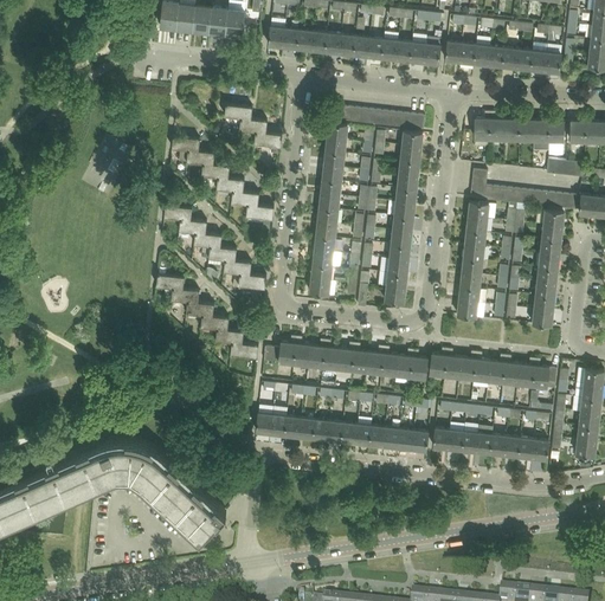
[(604,0),(594,0),(593,13),(604,13),(604,0)]
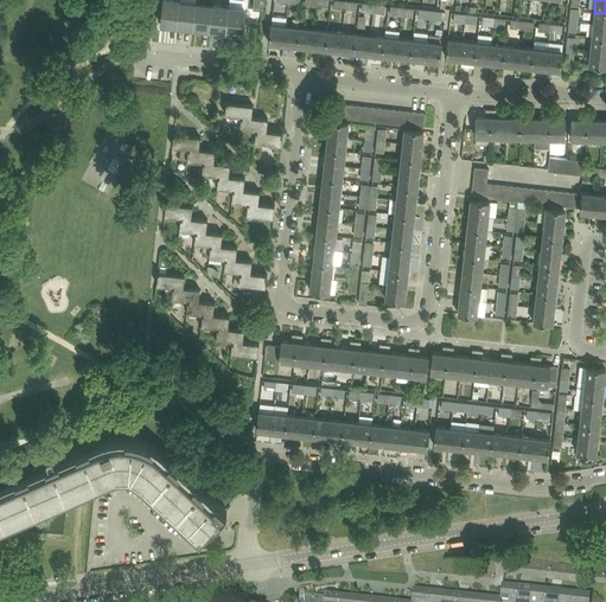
[(159,29),(176,31),(179,6),(163,5),(159,29)]
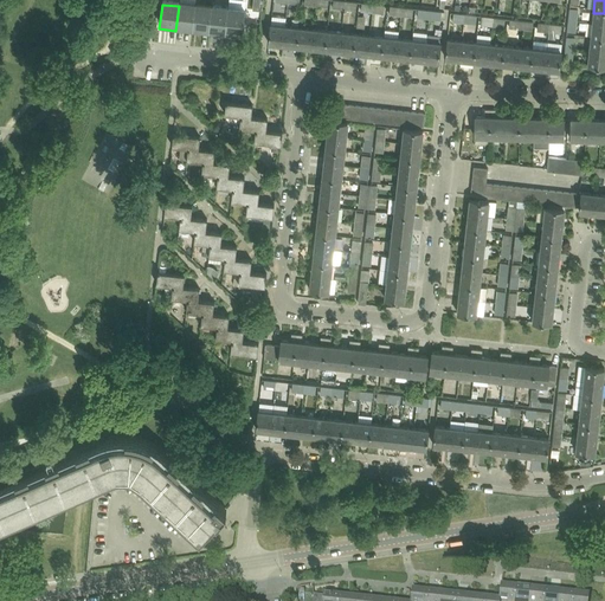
[(175,31),(192,32),(195,8),(179,6),(175,31)]
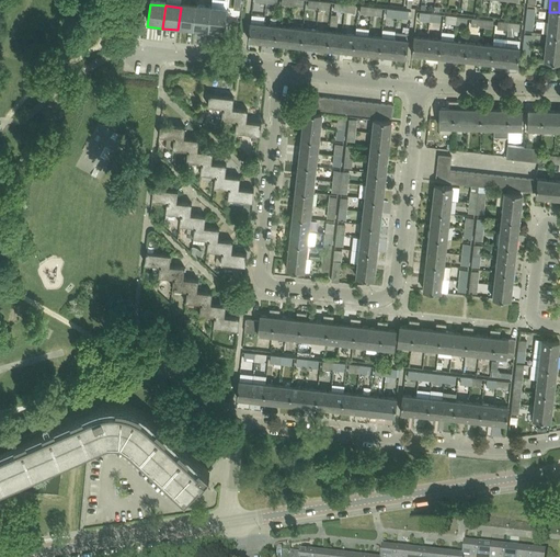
[(178,30),(193,32),(195,9),(181,8),(178,30)]
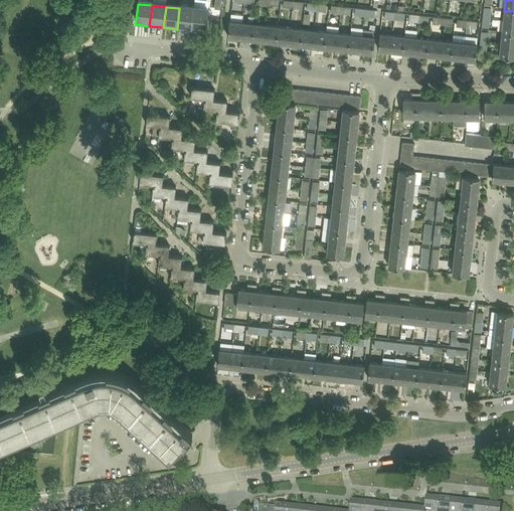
[(177,29),(191,30),(193,10),(179,8),(177,29)]
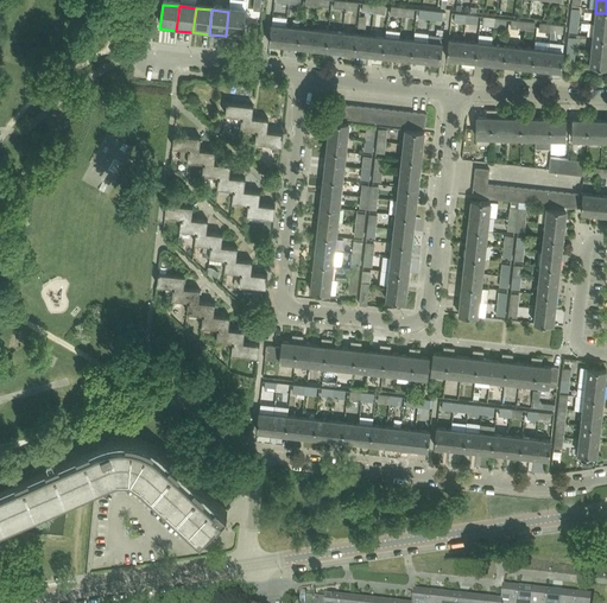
[(228,12),(226,36),(242,38),(245,13),(228,12)]
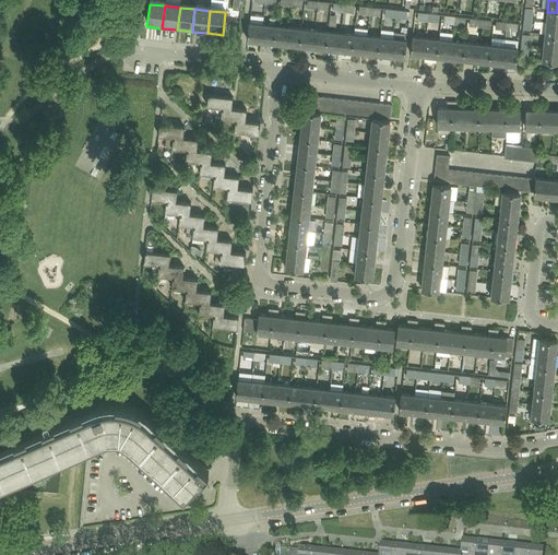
[(557,12),(547,12),(546,25),(557,26),(557,12)]
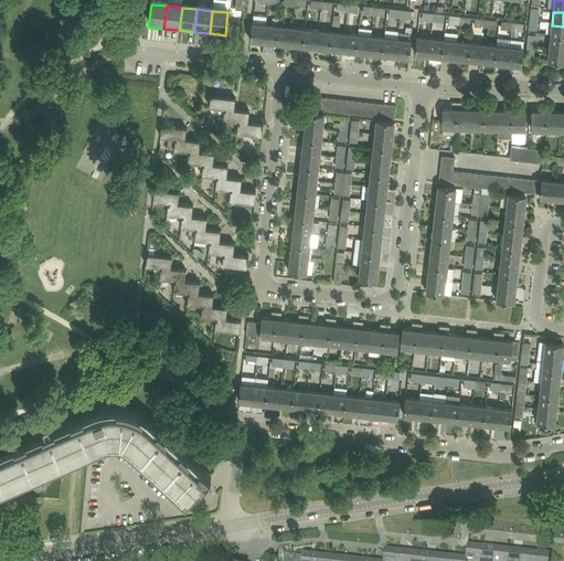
[(563,27),(552,25),(551,39),(563,40),(563,27)]
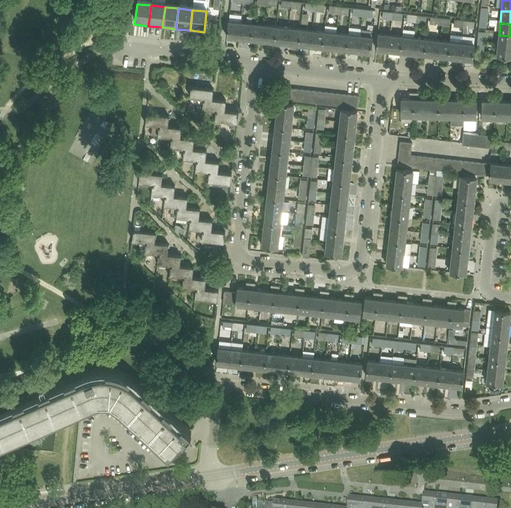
[(226,40),(238,42),(240,26),(228,24),(226,40)]
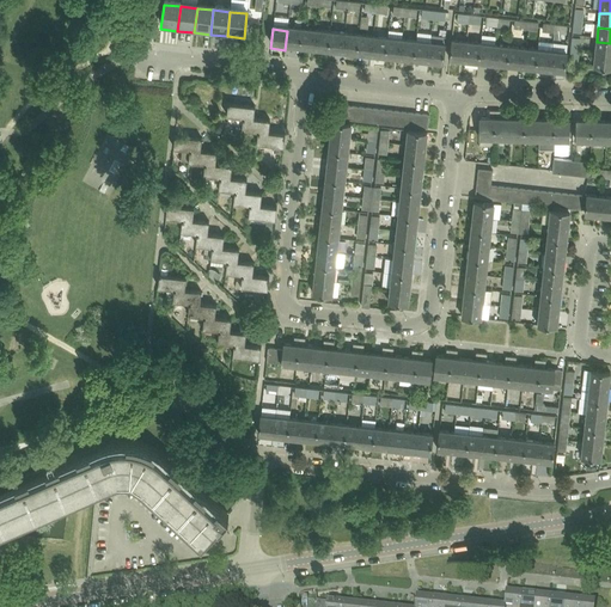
[(285,50),(299,51),(301,32),(287,31),(285,50)]
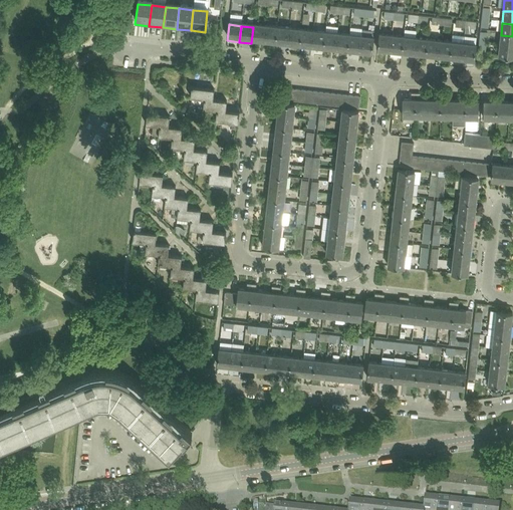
[(251,43),(263,44),(265,28),(253,27),(251,43)]
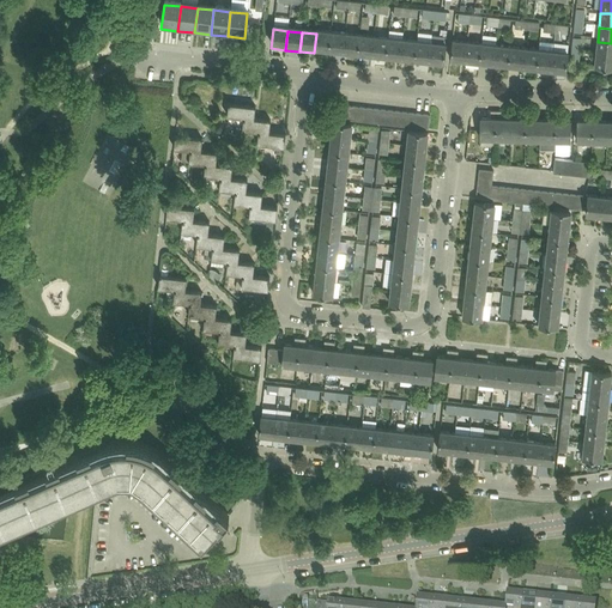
[(314,53),(328,55),(331,36),(316,34),(314,53)]
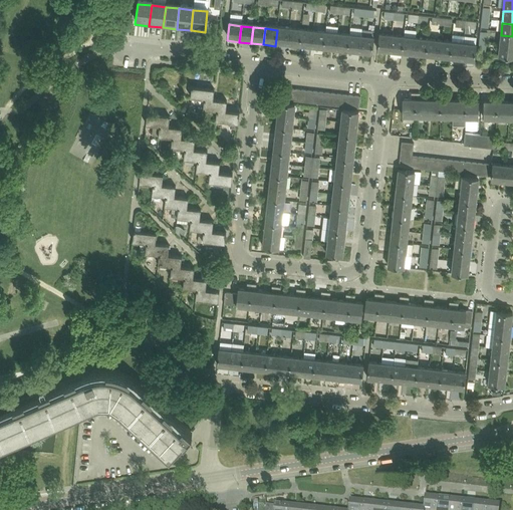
[(324,37),(323,51),(334,52),(336,36),(337,30),(325,29),(324,35),(324,37)]
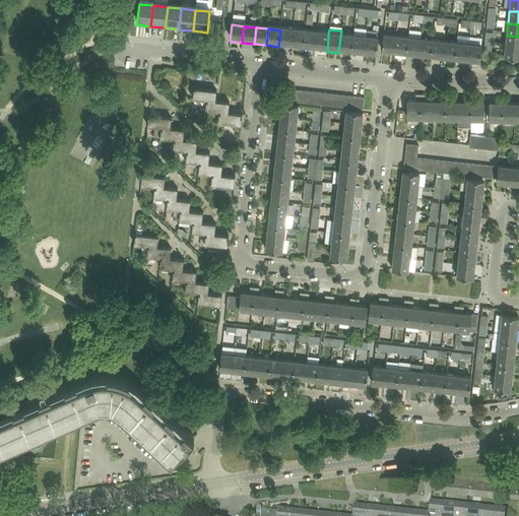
[(278,47),(290,48),(292,31),(280,30),(278,47)]
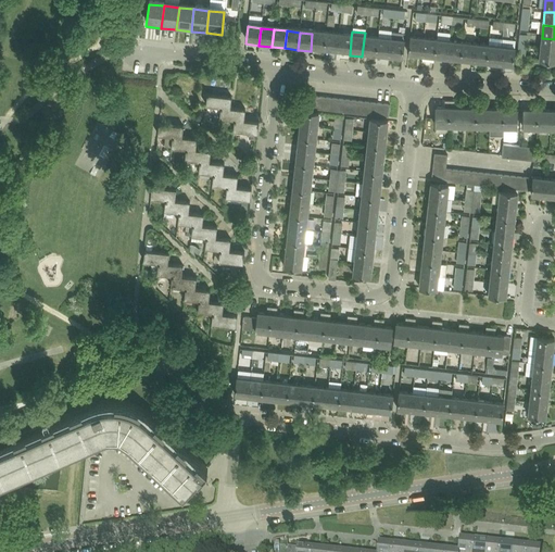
[(311,51),(324,52),(325,35),(312,34),(311,51)]
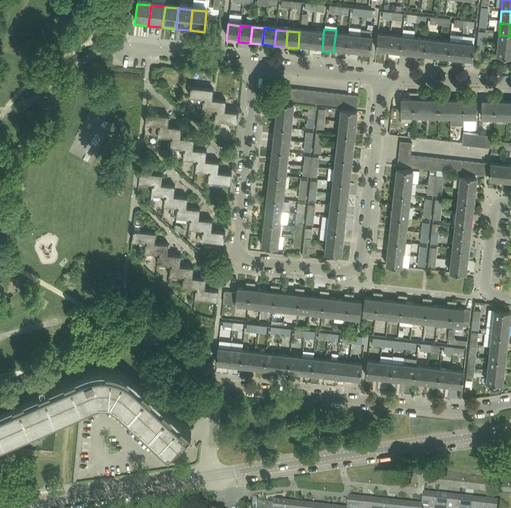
[(298,48),(310,50),(311,33),(299,32),(298,48)]
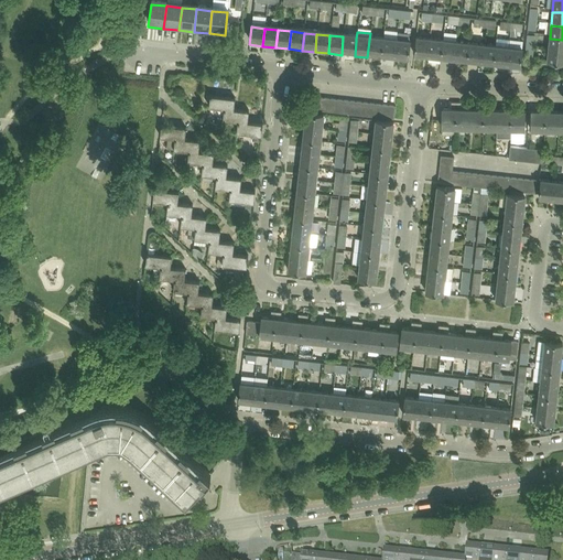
[(342,55),(355,56),(356,39),(343,36),(342,55)]
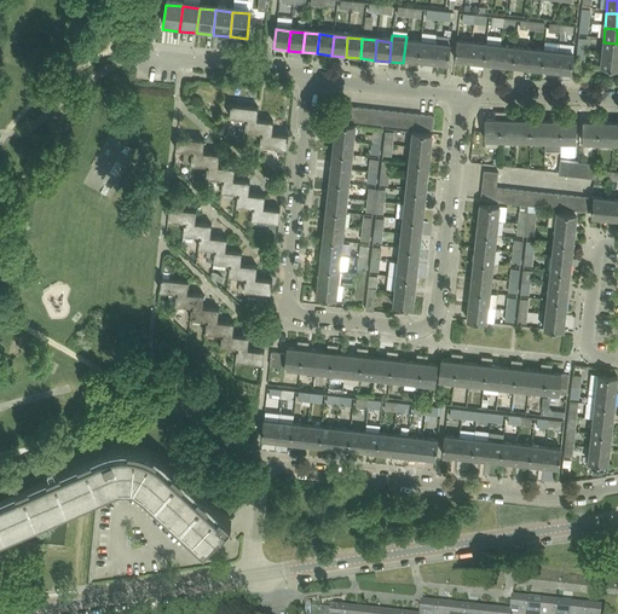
[(434,50),(432,67),(448,68),(449,56),(449,48),(450,41),(435,40),(434,47),(434,50)]
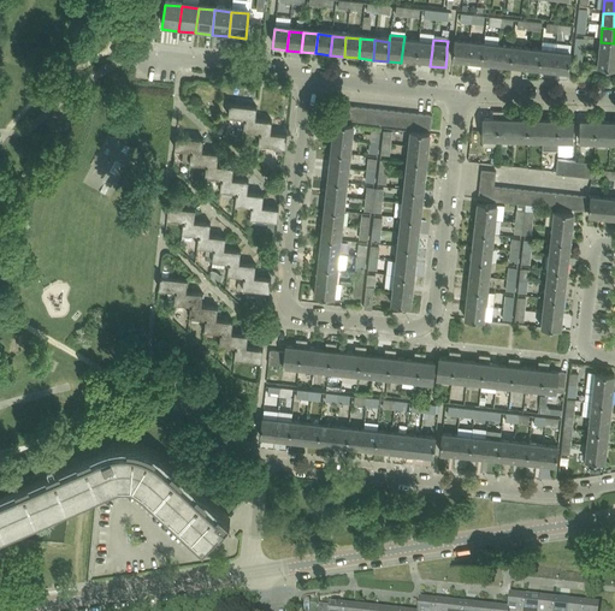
[(614,43),(601,42),(598,57),(614,58),(614,43)]
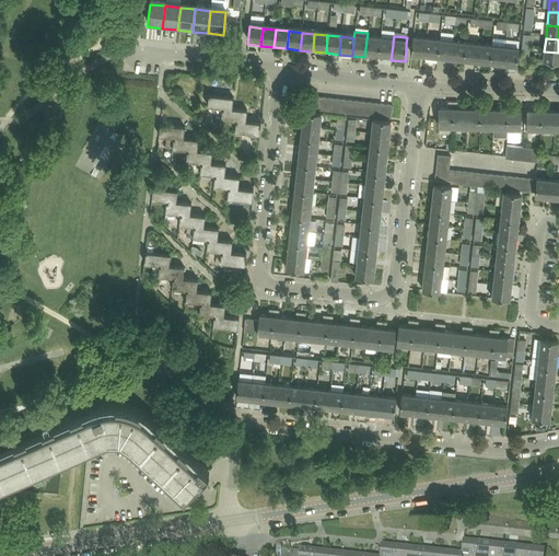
[(364,57),(377,58),(380,41),(367,39),(364,57)]
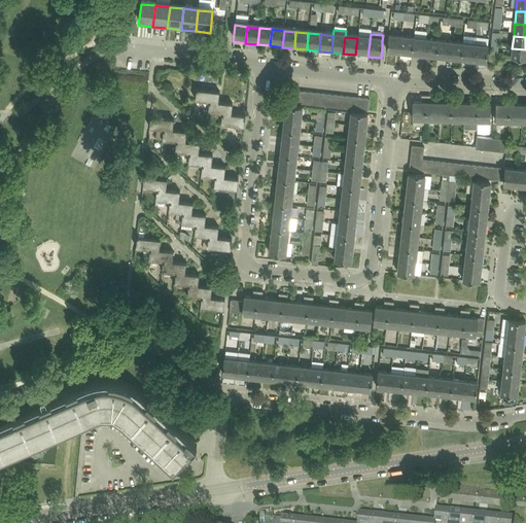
[(355,55),(367,57),(370,40),(357,38),(355,55)]
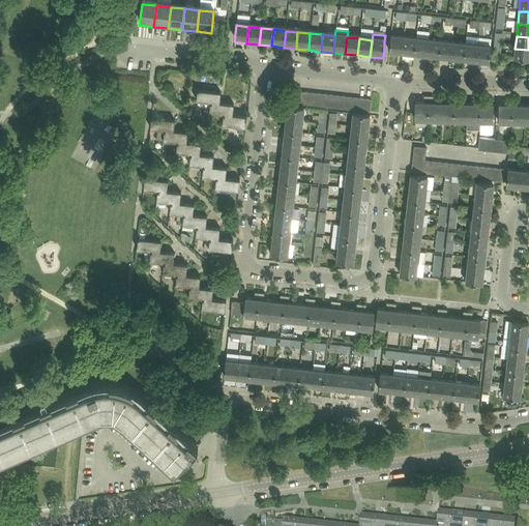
[(388,55),(402,56),(403,39),(390,38),(388,55)]
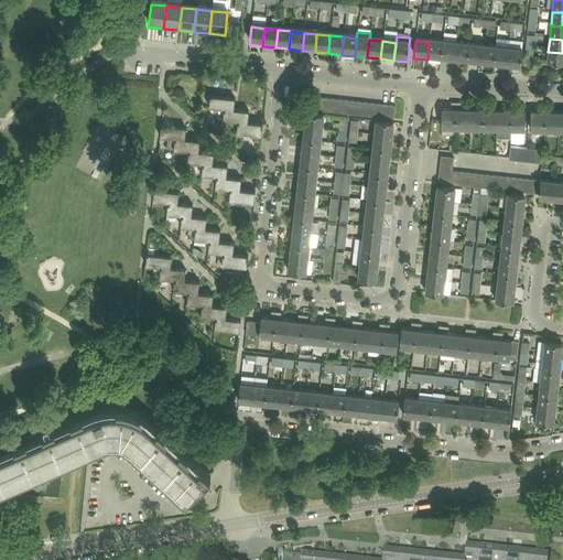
[(428,60),(441,61),(442,43),(429,42),(428,60)]
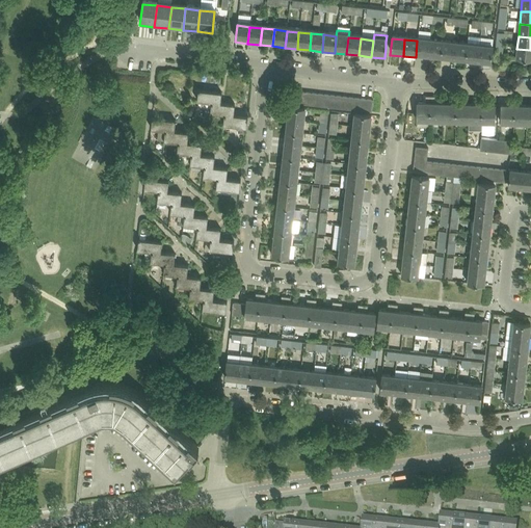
[(416,57),(427,59),(429,43),(417,41),(416,57)]
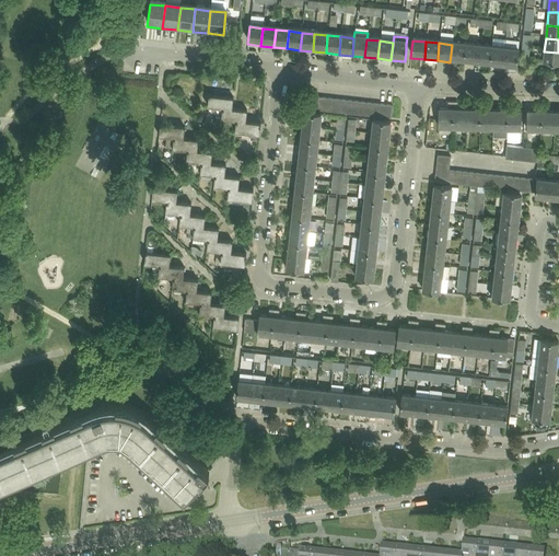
[(450,62),(463,64),(465,46),(452,45),(450,62)]
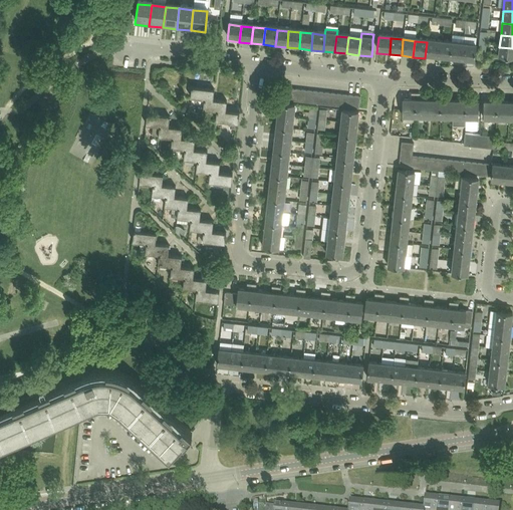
[(425,58),(437,59),(439,43),(427,42),(425,58)]
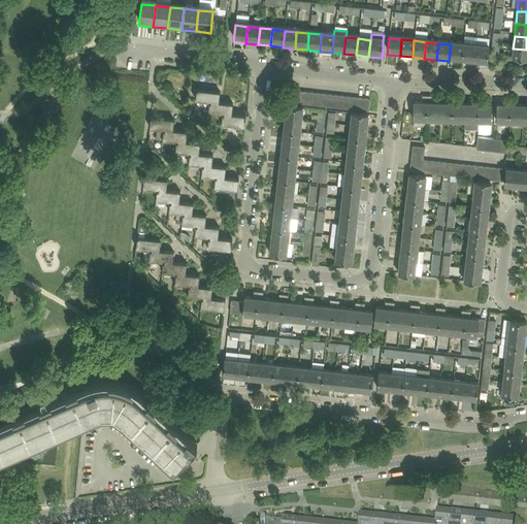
[(449,61),(461,63),(463,46),(451,44),(449,61)]
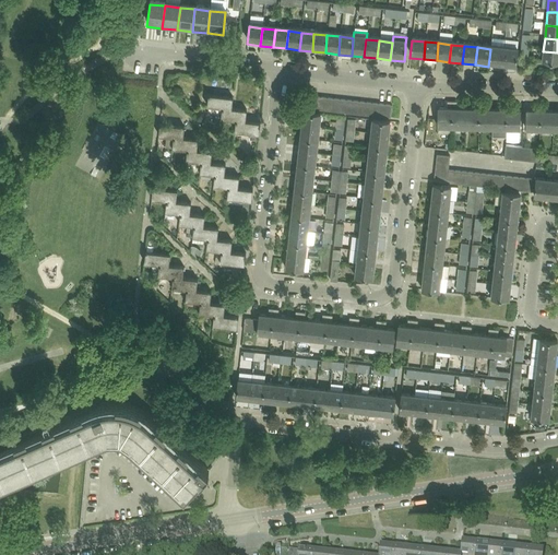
[(488,67),(501,68),(503,50),(490,49),(488,67)]
